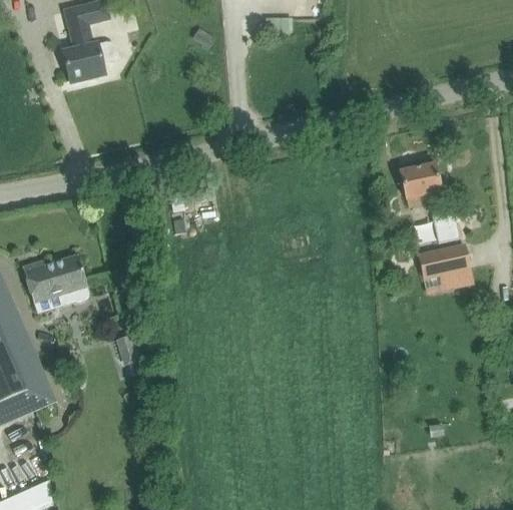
[(75,47),(63,50),(69,78),(86,74),(87,77),(105,73),(103,62),(120,58),(120,56),(119,57),(116,46),(114,43),(111,41),(106,41),(98,43),(98,41),(92,43),(87,22),(109,17),(105,0),(101,0),(71,8),(75,24),(69,26),(75,47)]
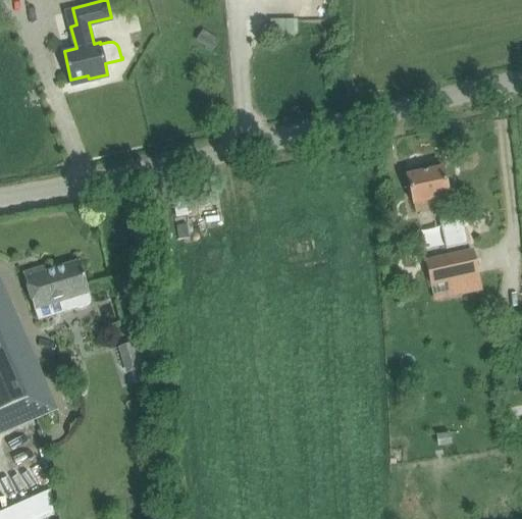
[(203,29),(197,38),(212,47),(217,38),(203,29)]
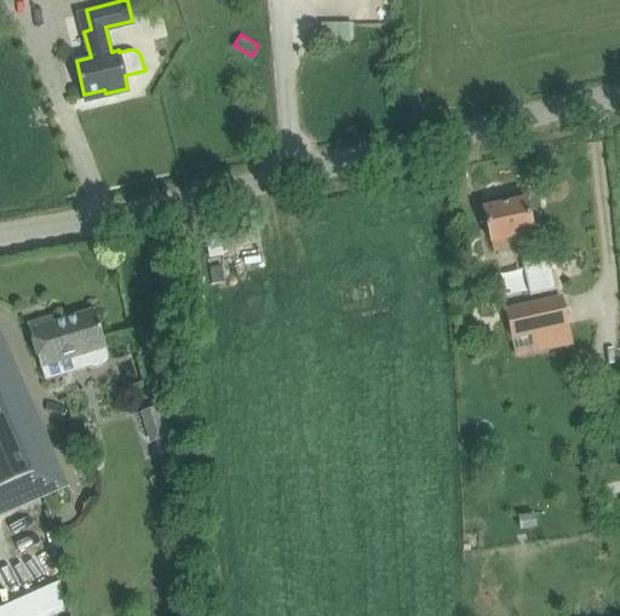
[(483,206),(488,230),(491,241),(515,235),(529,295),(557,288),(549,249),(538,252),(526,196),(483,206)]
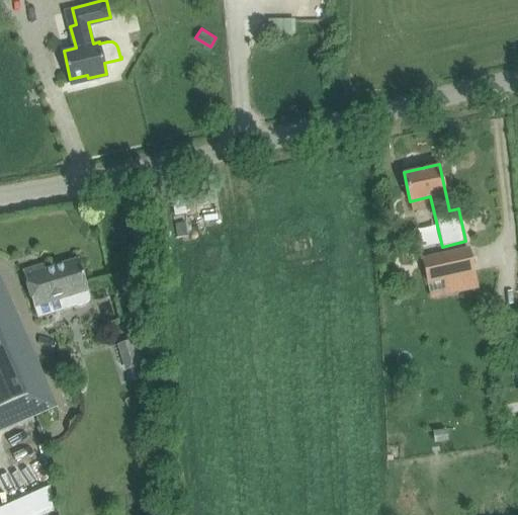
[(428,282),(476,270),(468,243),(421,255),(428,282)]
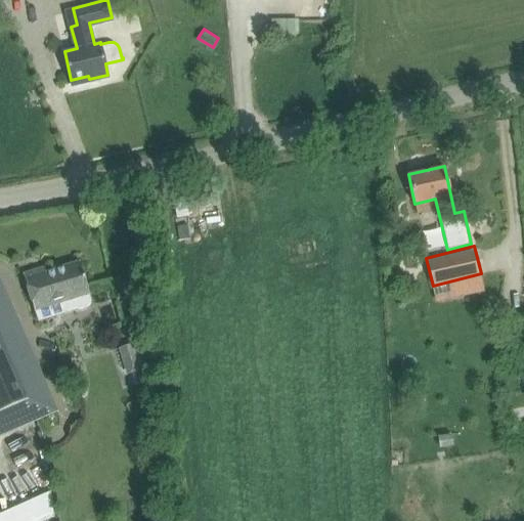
[(44,265),(24,272),(29,292),(35,310),(38,319),(79,307),(80,308),(88,306),(91,303),(92,299),(90,293),(86,279),(80,260),(46,270),(44,265)]
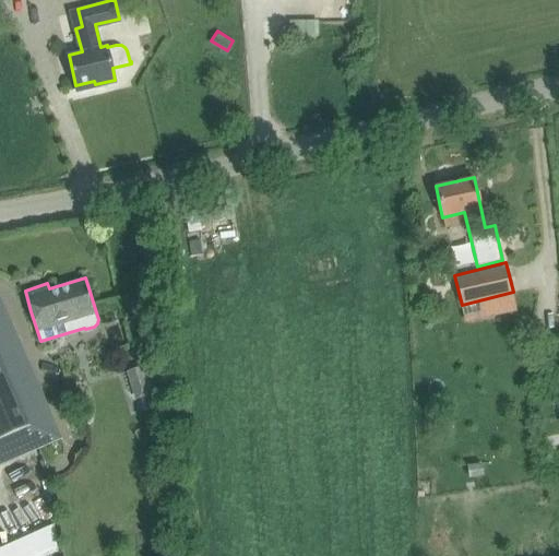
[(0,462),(61,436),(0,296),(0,462)]
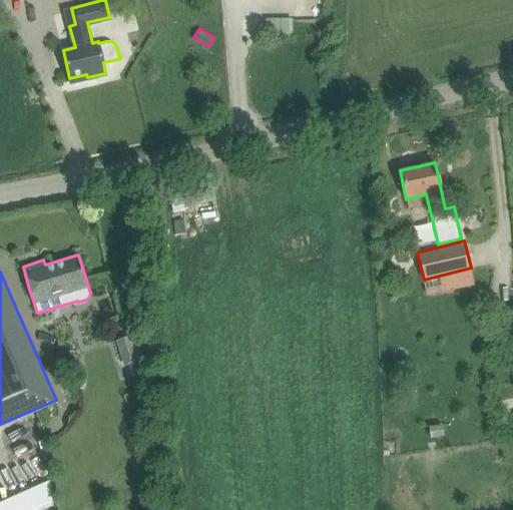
[(115,290),(117,302),(127,300),(125,288),(115,290)]
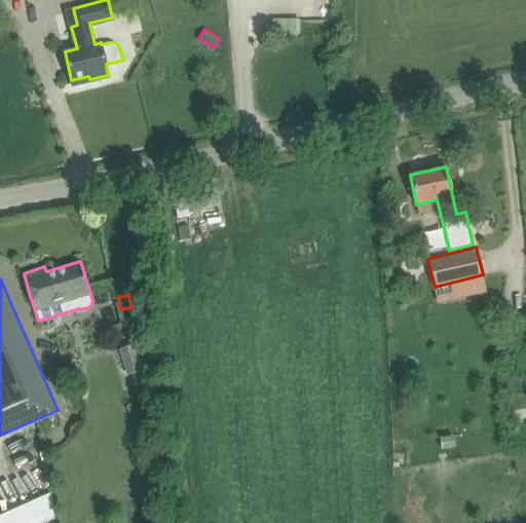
[(127,339),(107,343),(112,368),(133,363),(127,339)]
